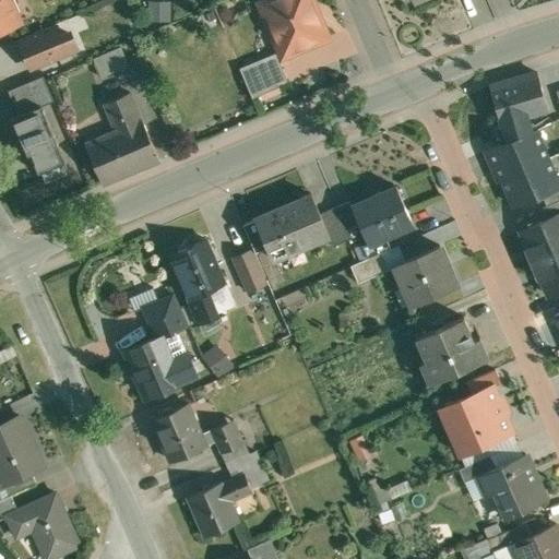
[(0,0),(0,35),(7,33),(9,27),(20,22),(10,0),(0,0)]
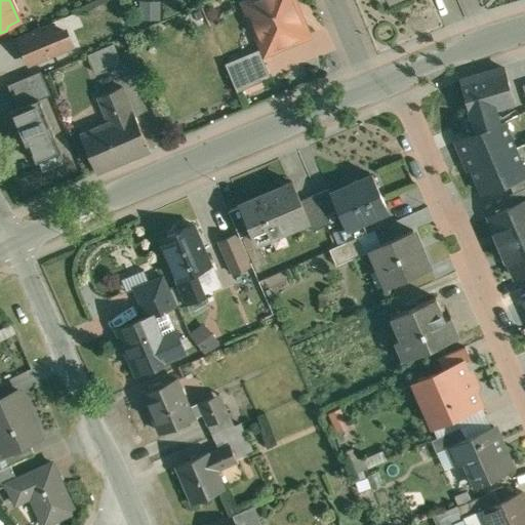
[(293,0),(250,0),(248,8),(267,52),(309,35),(293,0)]
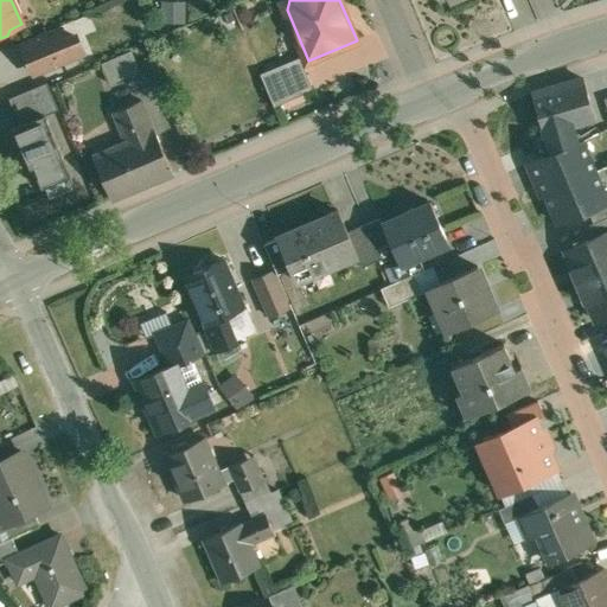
[(62,25),(21,42),(27,55),(66,38),(62,25)]
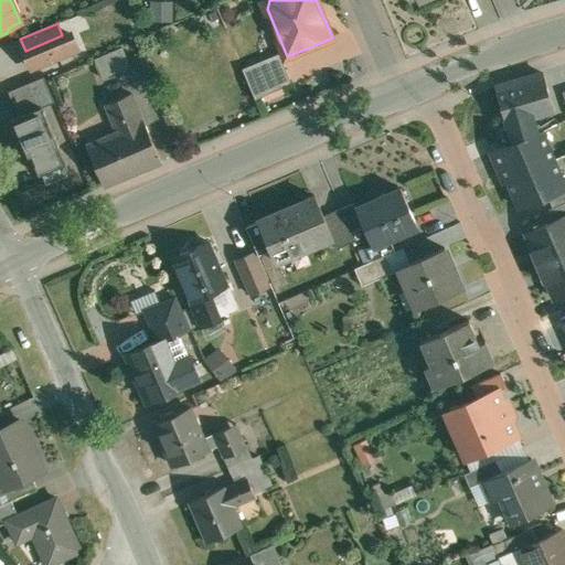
[(62,35),(25,51),(32,67),(76,49),(70,32),(62,35)]
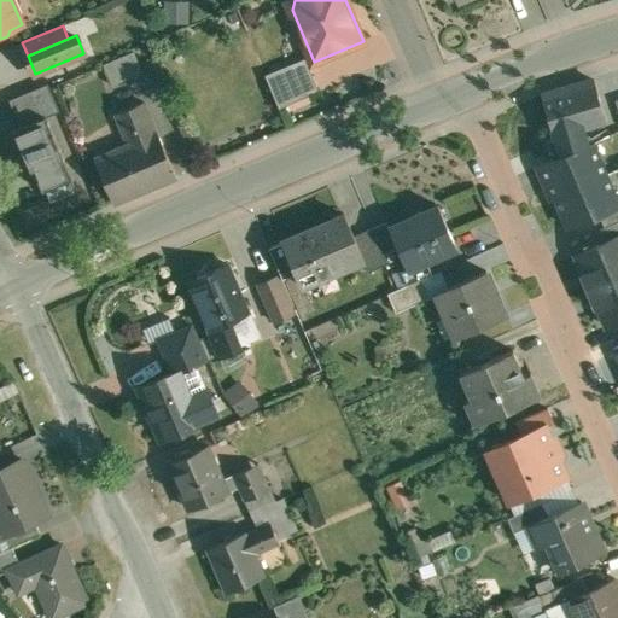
[(134,53),(106,64),(114,83),(141,73),(134,53)]
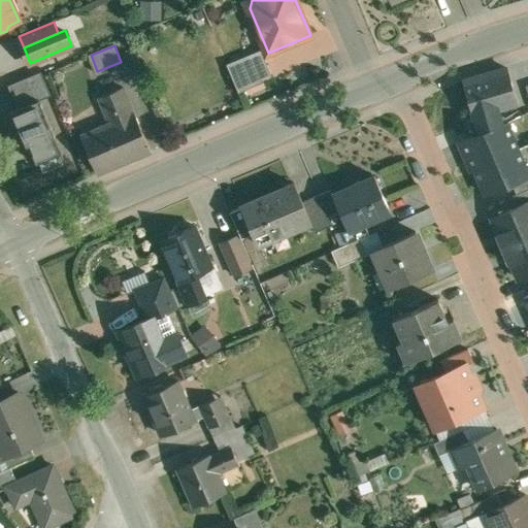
[(262,48),(227,64),(239,92),(273,77),(262,48)]
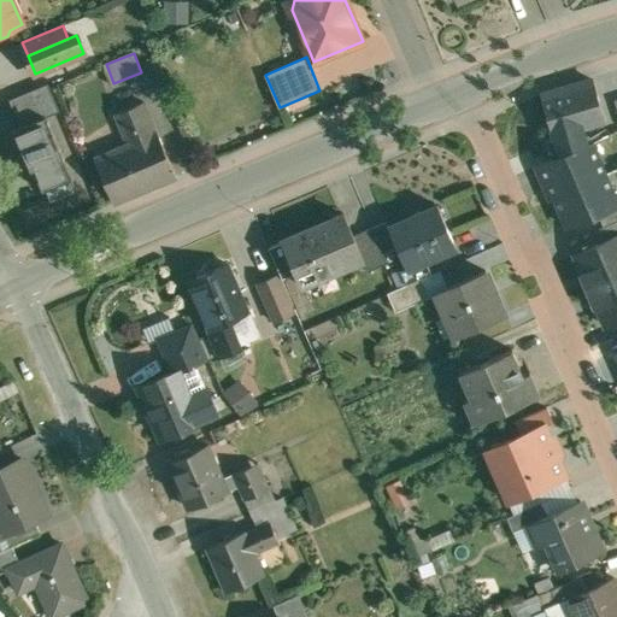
[(606,122),(594,80),(542,94),(560,156),(588,144),(583,128),(606,122)]
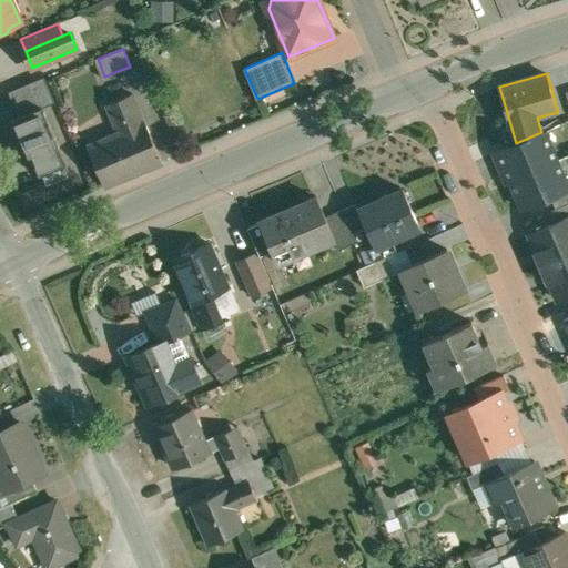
[(39,78),(6,90),(14,114),(0,120),(21,178),(63,162),(42,107),(49,104),(39,78)]
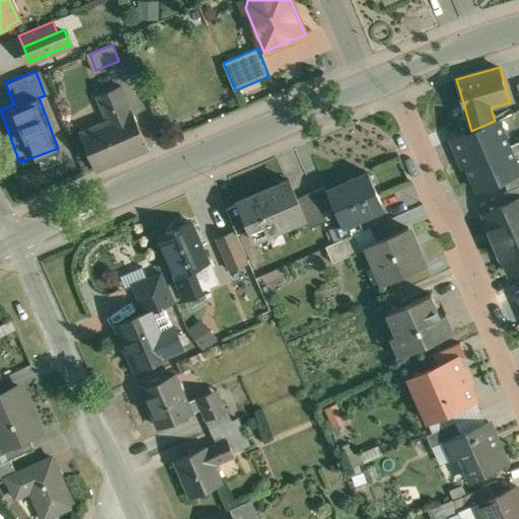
[(122,86),(98,95),(109,122),(133,112),(132,110),(122,86)]
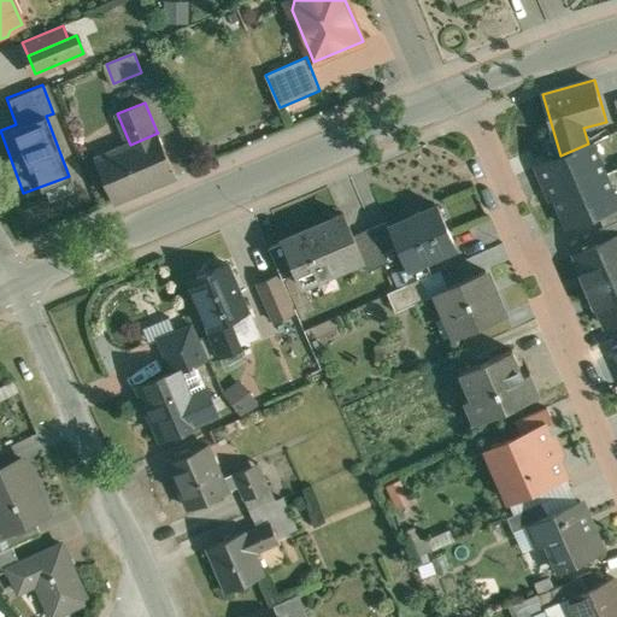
[(130,145),(97,159),(115,203),(176,176),(158,131),(157,131),(158,133),(130,145)]
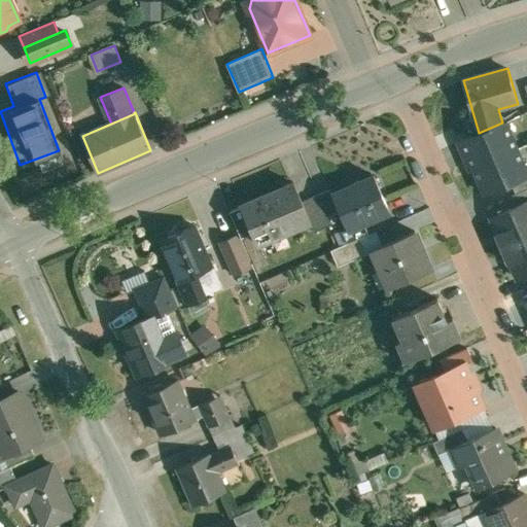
[(479,133),(459,142),(471,170),(475,169),(486,194),(512,182),(526,175),(526,170),(505,121),(479,133)]
